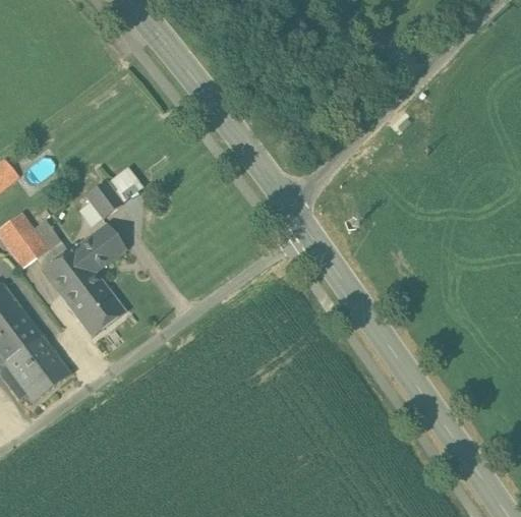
[(5,159),(0,162),(0,189),(18,175),(5,159)]
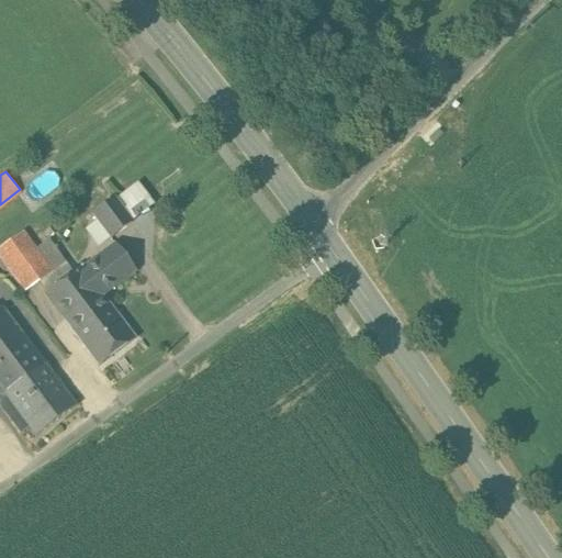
[(114,193),(92,210),(111,234),(132,219),(114,193)]
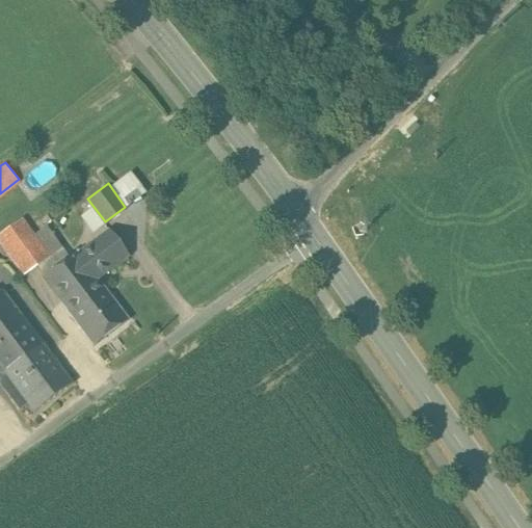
[(22,217),(0,233),(0,238),(24,271),(48,254),(22,217)]
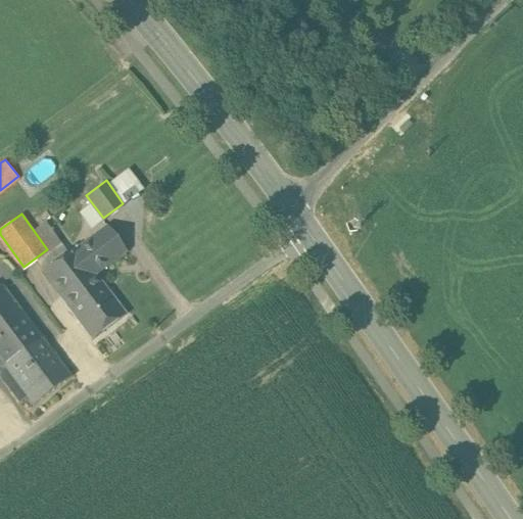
[(106,223),(77,245),(76,244),(44,267),(62,291),(58,293),(59,294),(58,295),(91,337),(125,312),(95,272),(126,249),(106,223)]
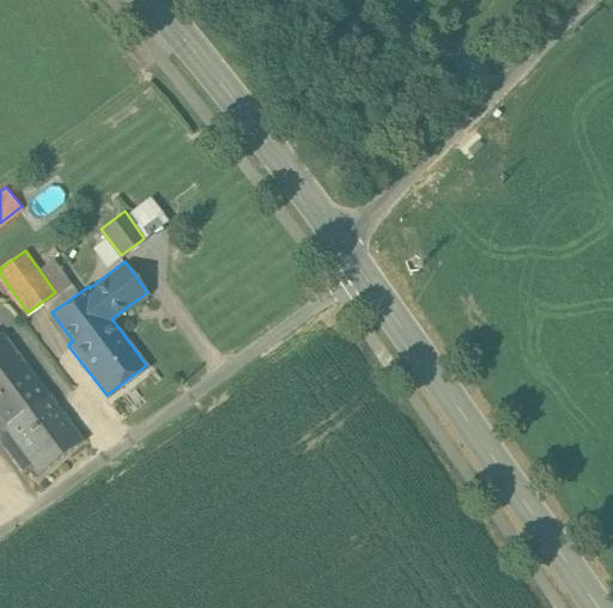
[(48,394),(1,333),(0,334),(0,436),(8,430),(6,426),(48,394)]
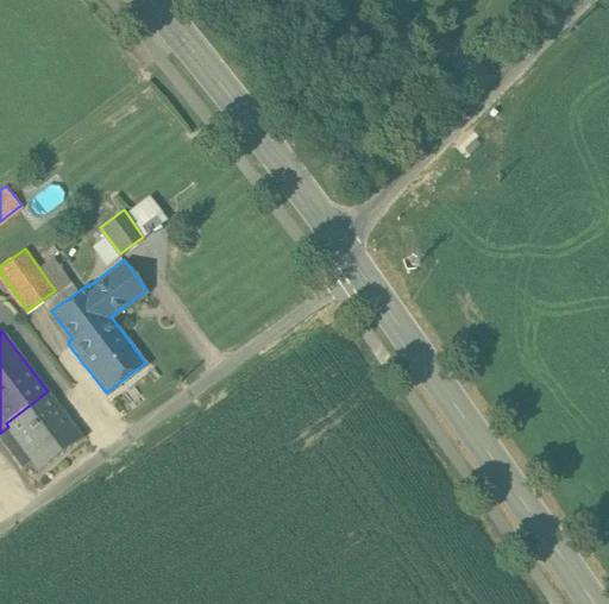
[(48,391),(6,423),(8,427),(41,469),(83,435),(49,390),(48,391)]
